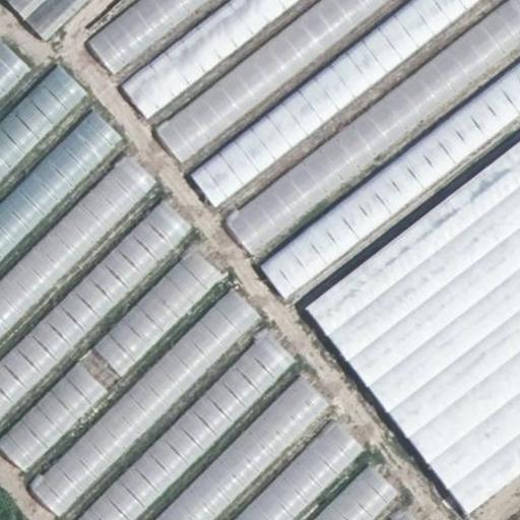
[(5,0),(46,40),(53,35),(88,0),(5,0)]
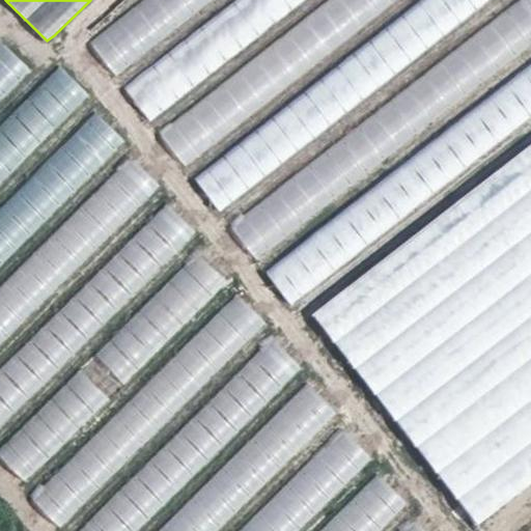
[(219,0),(140,0),(90,38),(119,77),(219,0)]
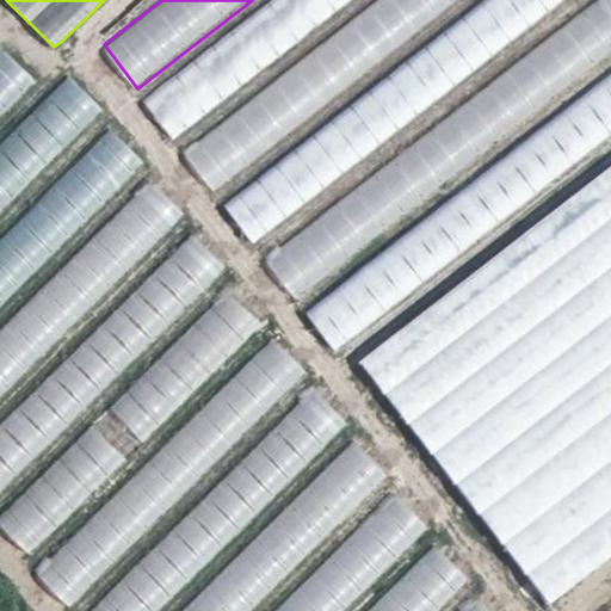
[(277,0),(150,97),(176,129),(344,0),(277,0)]
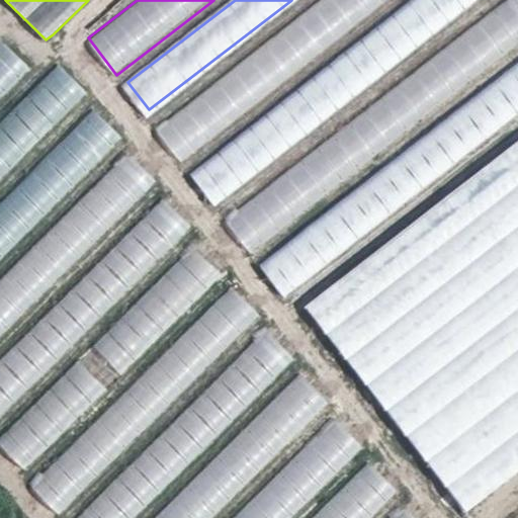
[(328,0),(159,130),(181,158),(386,0),(328,0)]
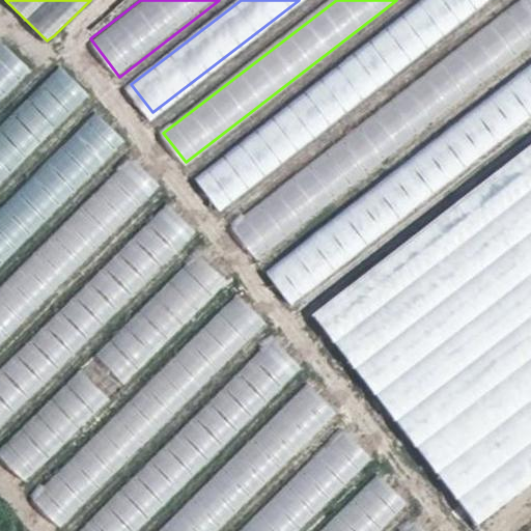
[(505,0),(418,0),(195,172),(227,214),(505,0)]
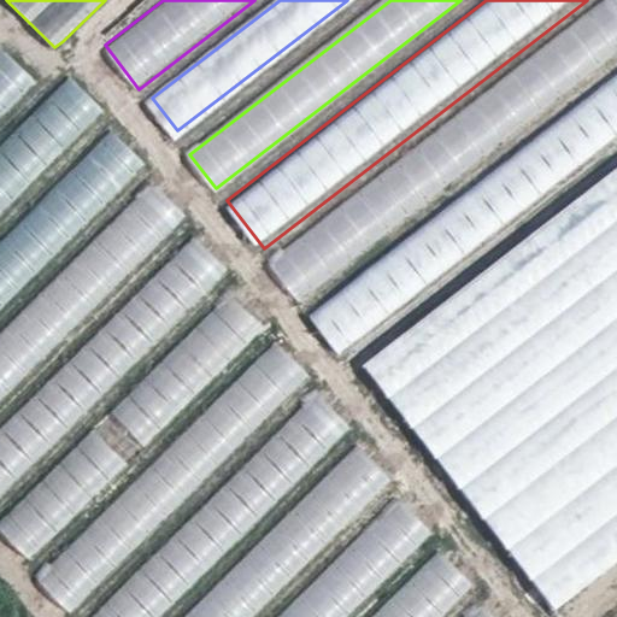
[(616,65),(616,0),(610,0),(272,260),(307,304),(616,65)]
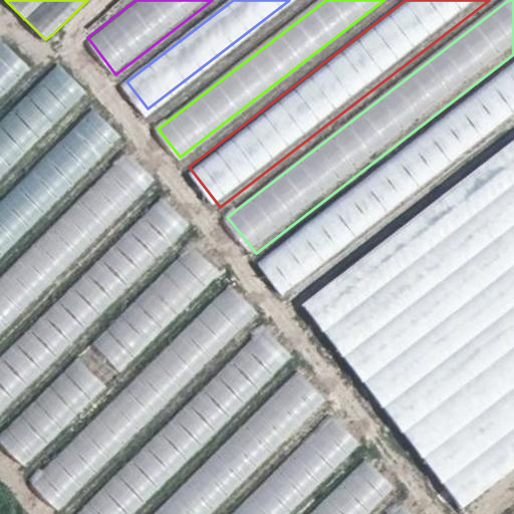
[(0,93),(26,68),(2,43),(0,44),(0,93)]
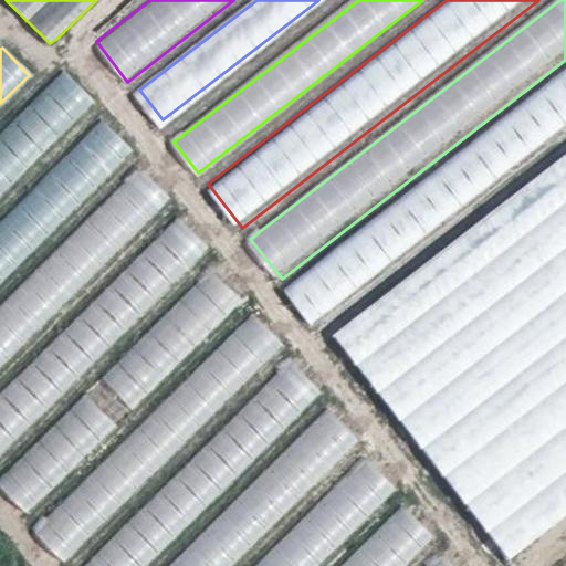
[(565,129),(565,69),(285,285),(315,323),(565,129)]
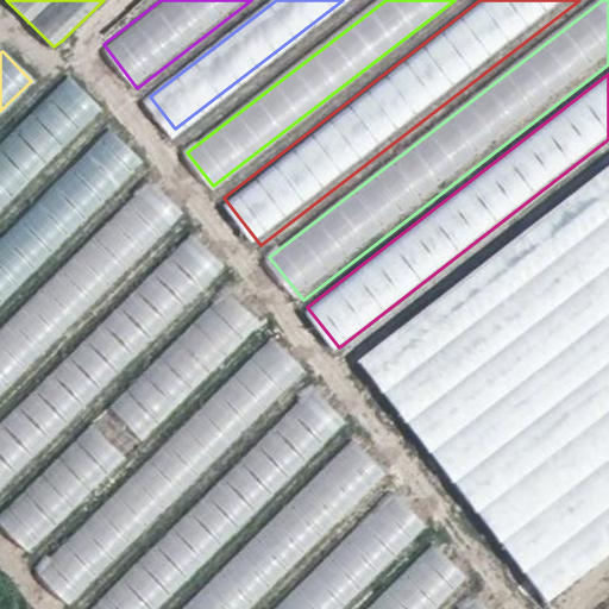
[(0,209),(101,111),(70,80),(0,149),(0,209)]
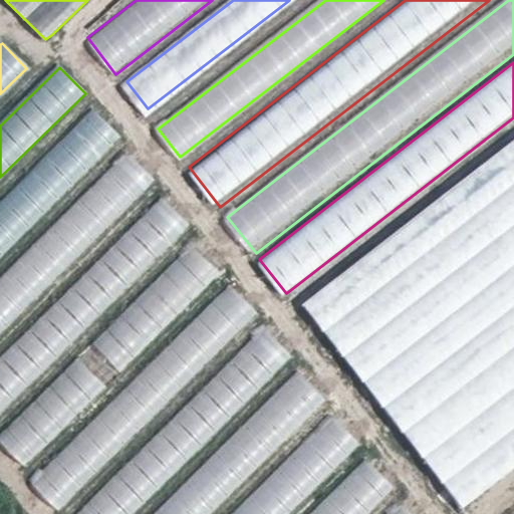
[(0,258),(121,140),(93,110),(0,201),(0,258)]
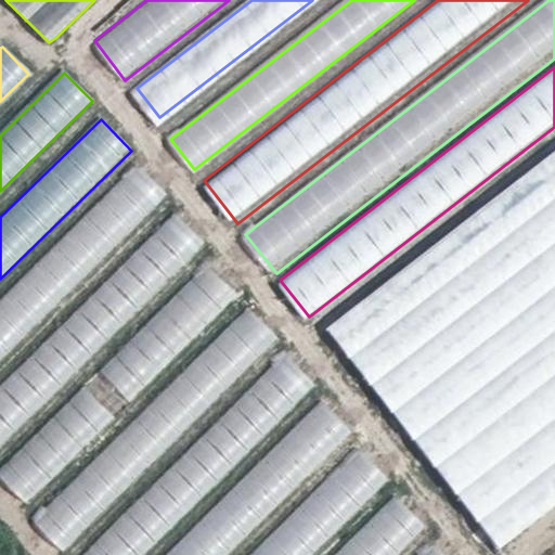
[(554,498),(554,145),(323,323),(492,545),(554,498)]
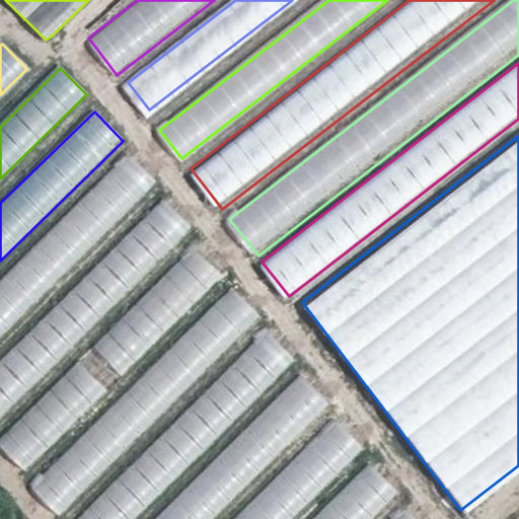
[(0,335),(154,180),(128,154),(0,281),(0,335)]
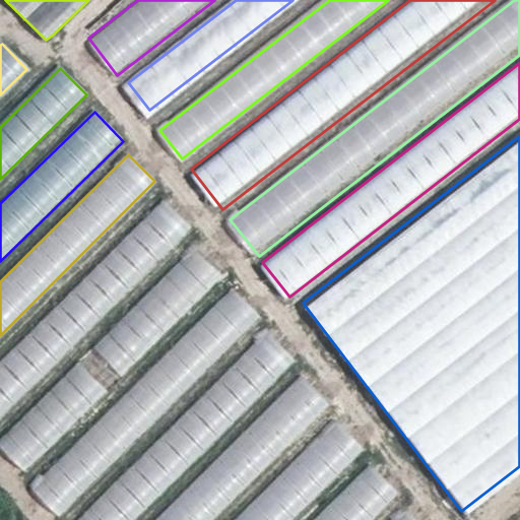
[(0,419),(192,231),(165,202),(0,364),(0,419)]
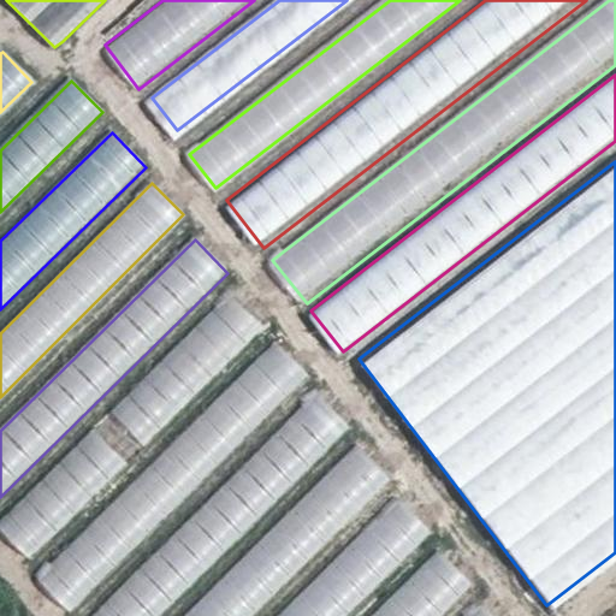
[(268,324),(236,290),(0,521),(0,522),(33,556),(268,324)]
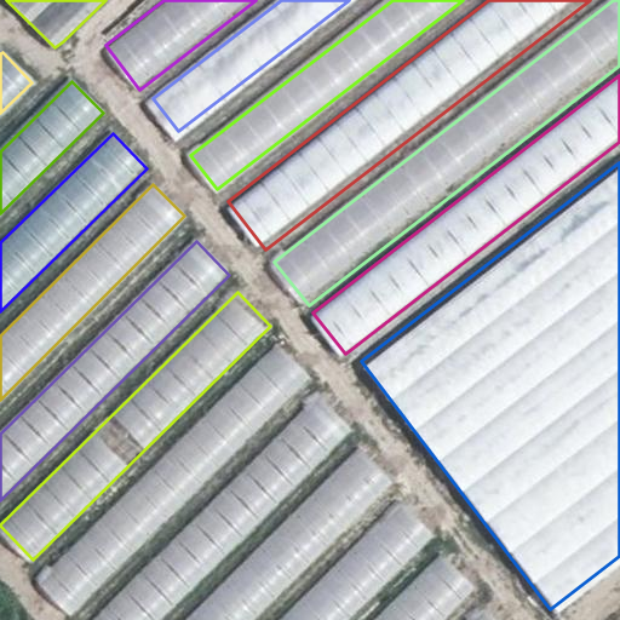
[(311,383),(279,349),(41,580),(74,613),(311,383)]
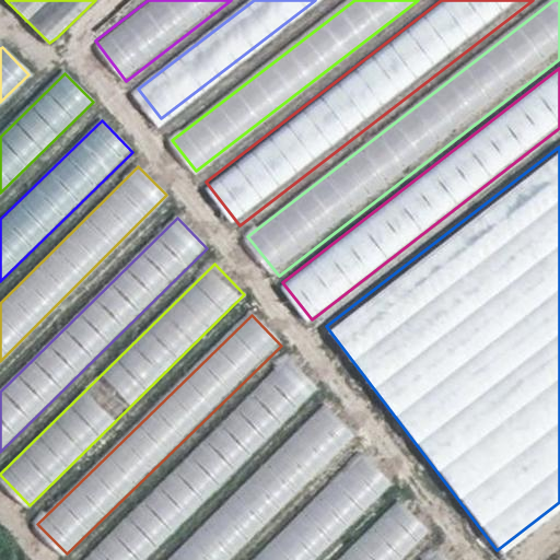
[(146,559),(319,392),(288,360),(82,559),(146,559)]
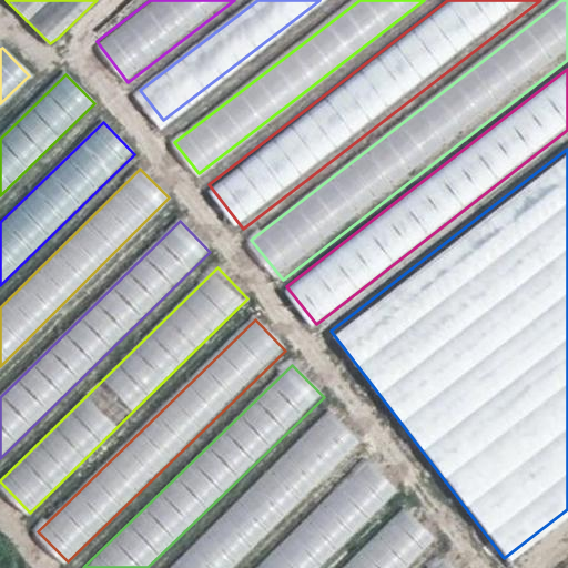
[(233,567),(359,442),(331,413),(174,567),(233,567)]
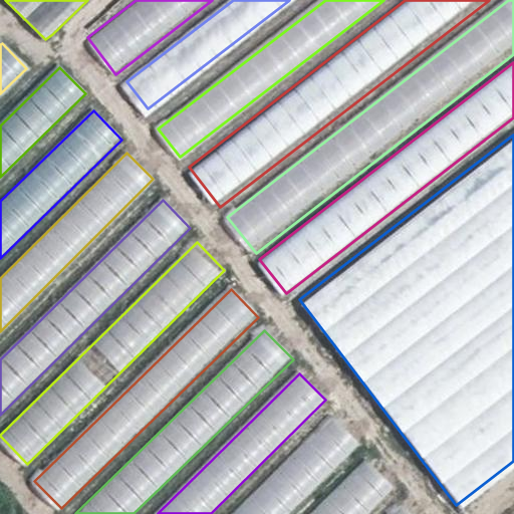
[(289,513),(358,447),(330,419),(233,513),(289,513)]
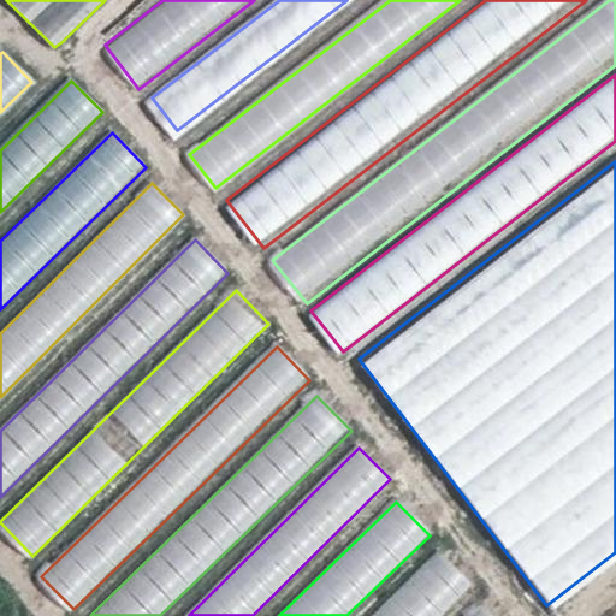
[(443,615),(472,588),(437,554),(373,615),(443,615)]
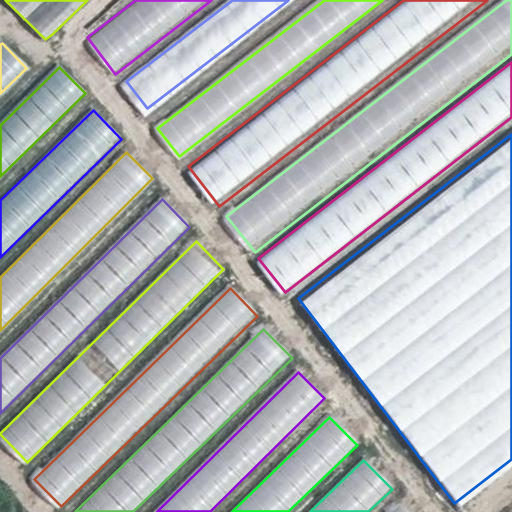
[(407,511),(398,503),(388,511),(407,511)]
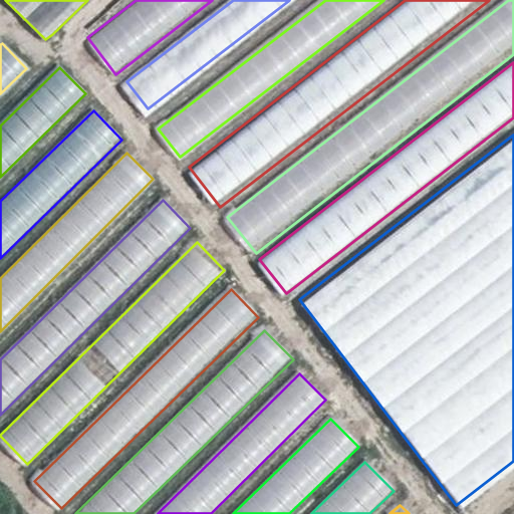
All buildings are outlined.
